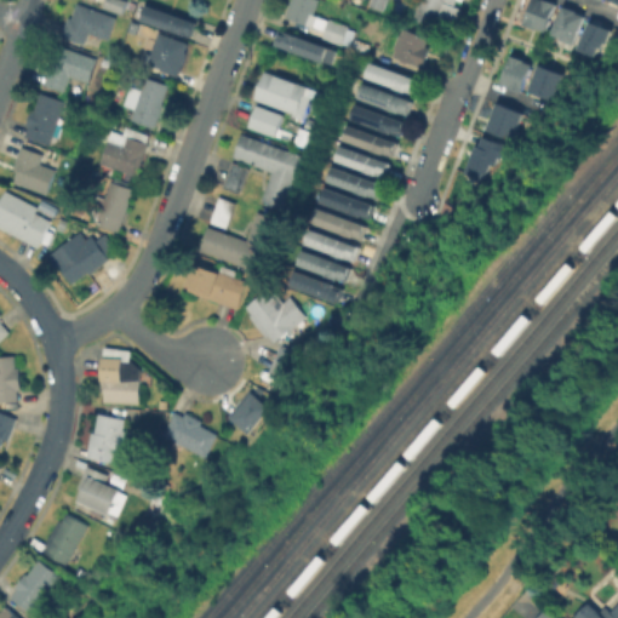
[(121,0),(125,1),(120,15),(102,7),(104,0),(121,0)]
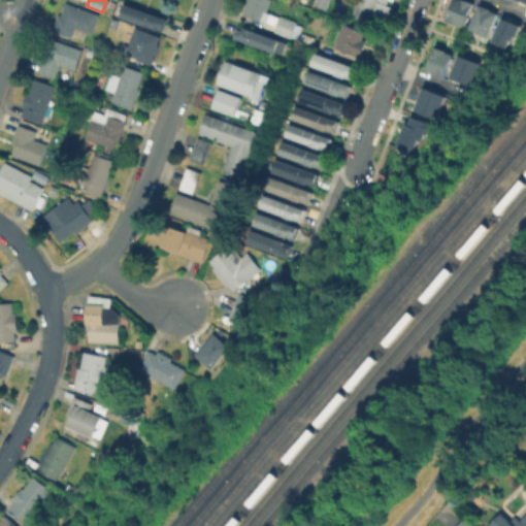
[(270,0),(265,13),(278,19),(278,17),(296,23),(295,25),(301,27),(297,40),(291,38),(290,41),(272,34),(274,28),(241,15),(244,5),(242,4),(243,1),(247,2),(247,0),(270,0)]
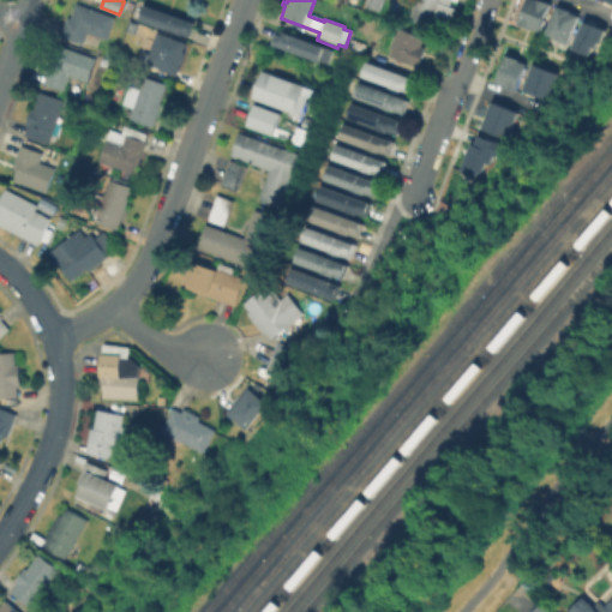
[(365,5),(366,0),(381,0),(378,10),(365,5)]
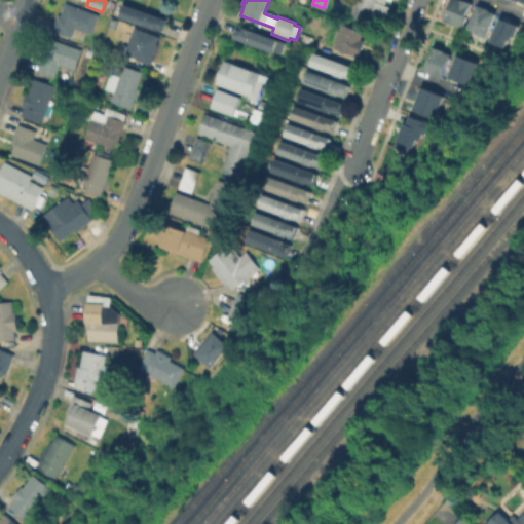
[(384,0),(382,7),(374,4),(368,23),(349,16),(356,0),(384,0)]
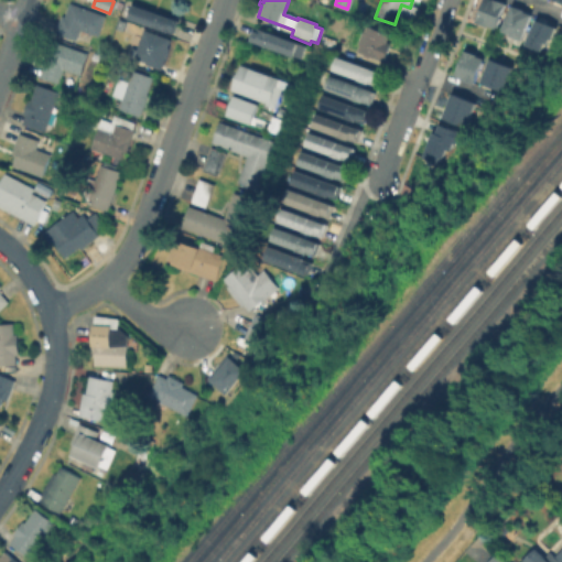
[(477,22),(485,0),(505,6),(497,28),(477,22)]
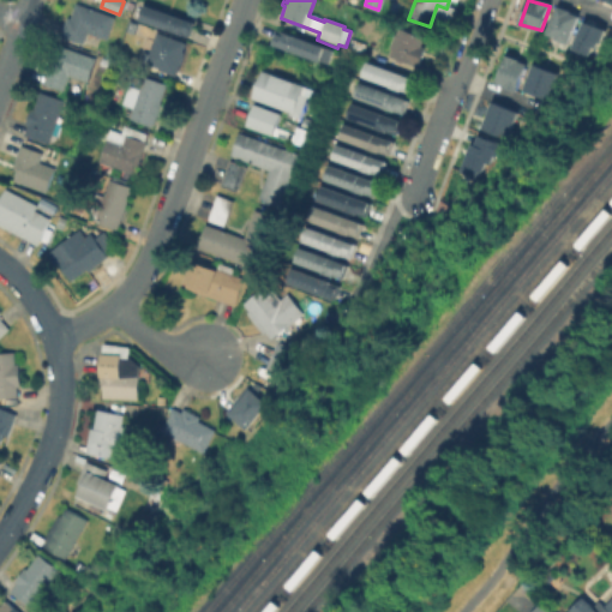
[(75,5),(114,18),(106,41),(85,34),(82,46),(59,37),(66,18),(70,19),(75,5)]
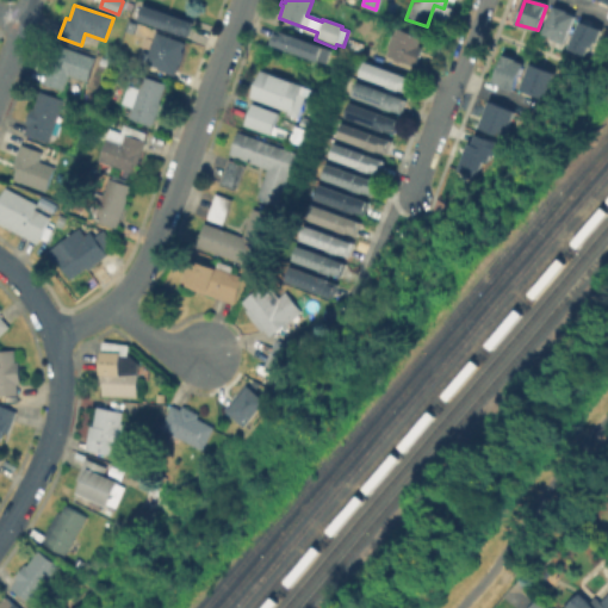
[(192,23),(186,38),(136,20),(142,5),(192,23)]
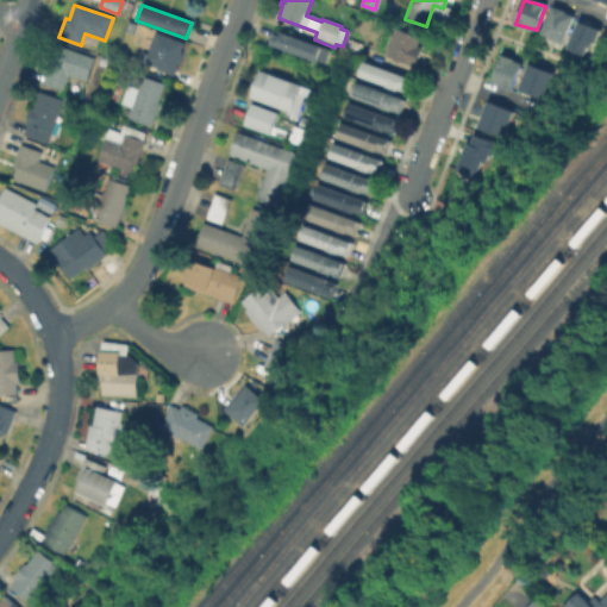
[(545,33),(554,10),(576,17),(569,41),(545,33)]
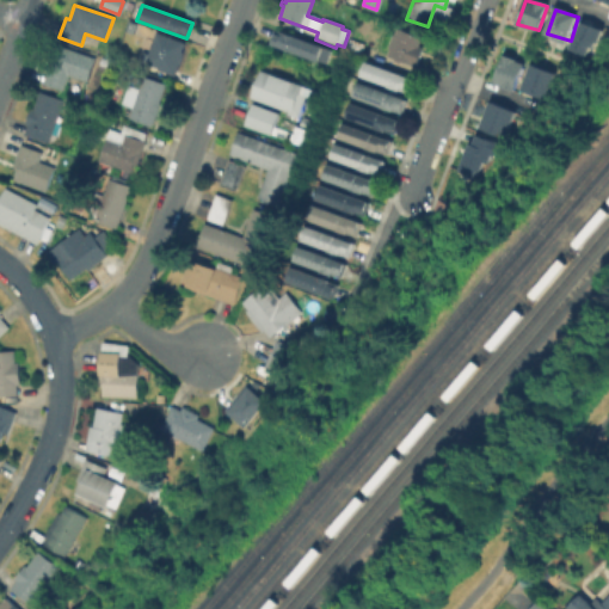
[(586,24),(608,32),(604,43),(602,42),(600,48),(597,47),(594,55),(577,49),(586,24)]
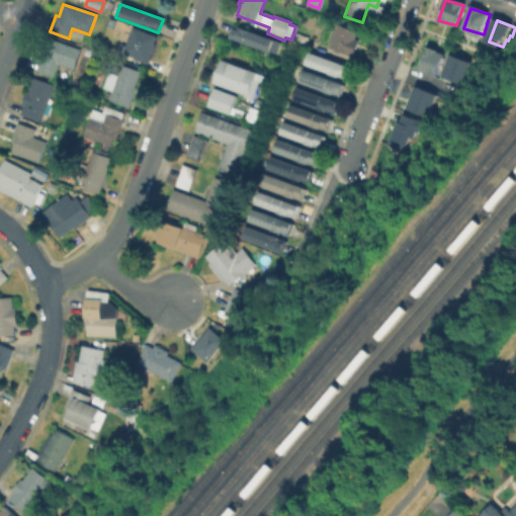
[(336,24),(357,32),(354,39),(358,41),(352,58),(327,48),(329,41),(328,41),(332,29),(334,29),(336,24)]
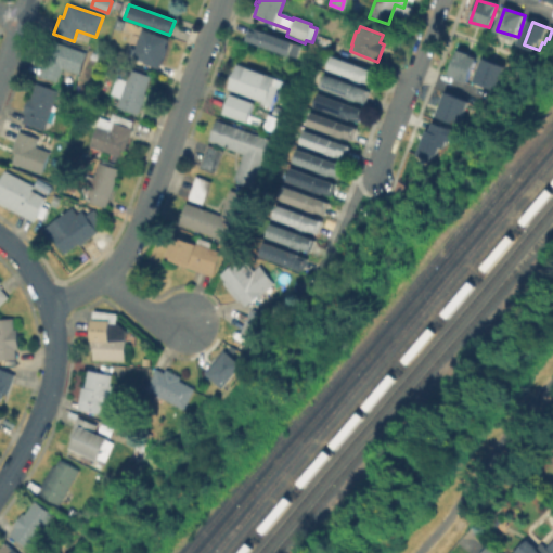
[(244,39),(248,27),(299,46),(295,58),(244,39)]
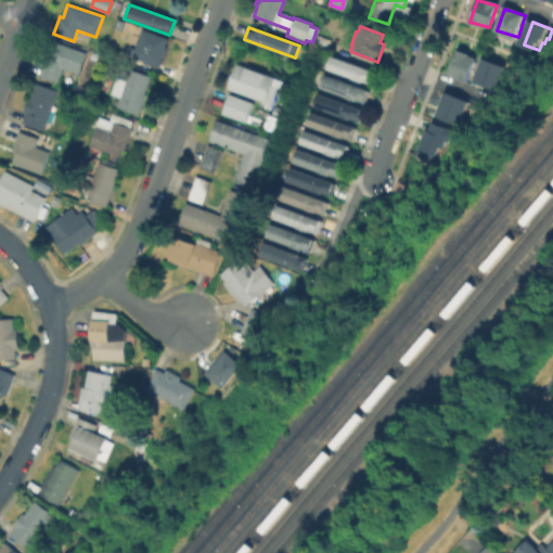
[(164,48),(165,48),(157,69),(142,64),(143,62),(128,56),(131,48),(133,49),(141,30),(167,40),(164,48)]
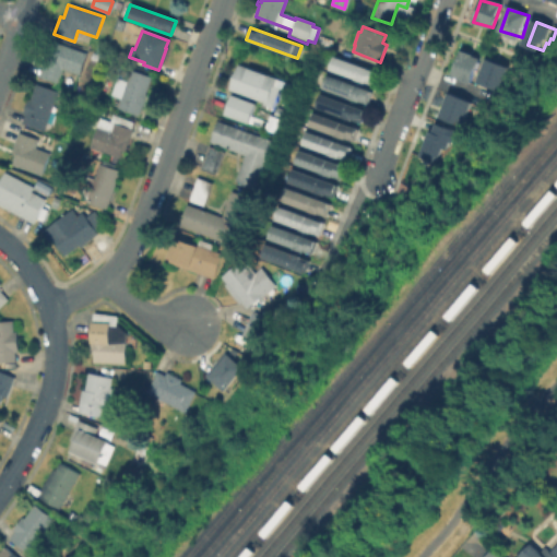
[(333,42),(329,52),(315,47),(320,36),(333,42)]
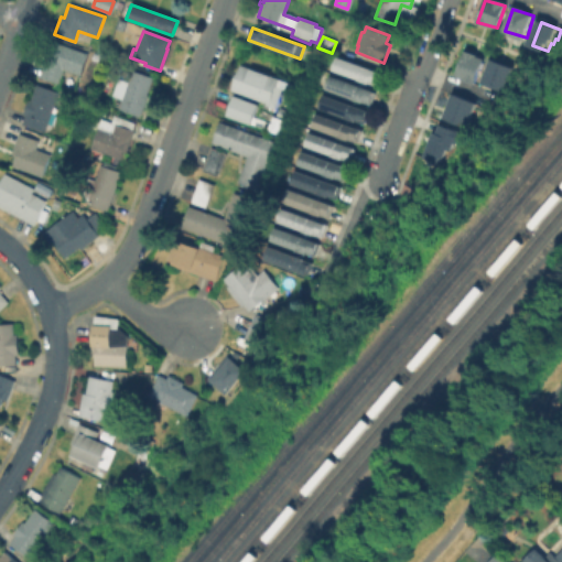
[(87,55),(79,76),(63,71),(57,84),(38,77),(47,50),(54,44),(87,55)]
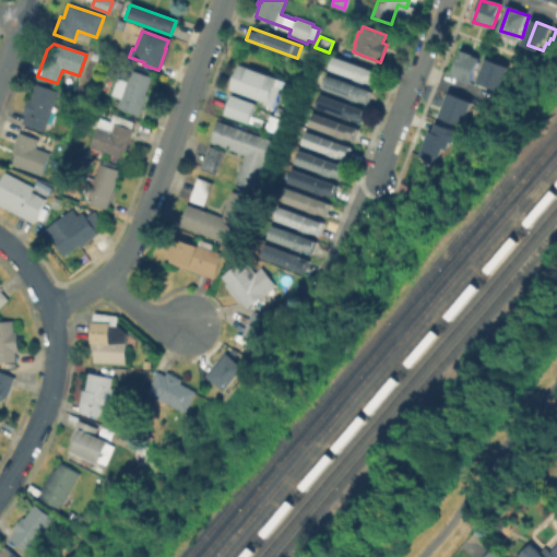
[(452,74),(460,52),(483,60),(475,82),(452,74)]
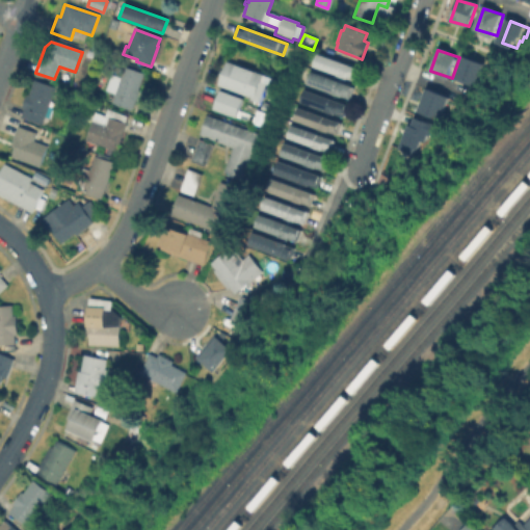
[(313,65),(317,54),(356,69),(352,80),(313,65)]
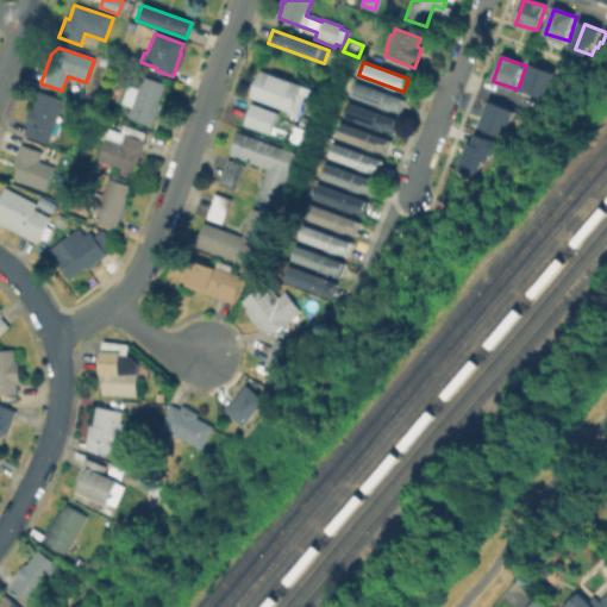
[(558,74),(549,100),(525,91),(534,64),(558,74)]
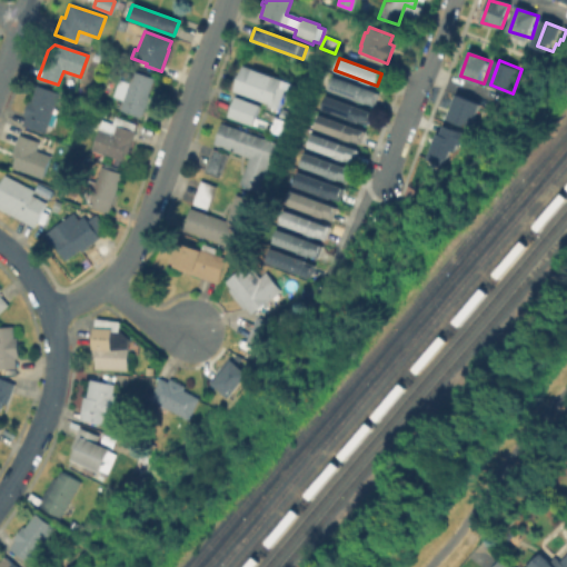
[(287,85),(285,92),(284,91),(276,110),(267,108),(268,105),(232,91),(242,66),(280,80),(280,81),(287,85)]
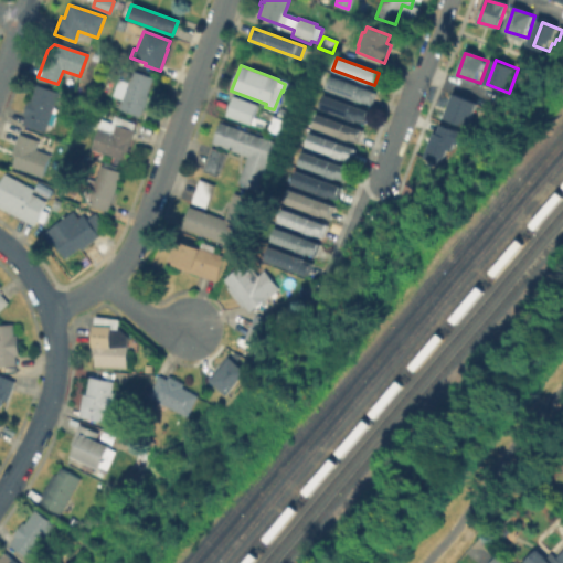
[(152,78),(146,95),(147,96),(139,118),(118,110),(121,101),(110,97),(116,80),(127,84),(131,71),(152,78)]
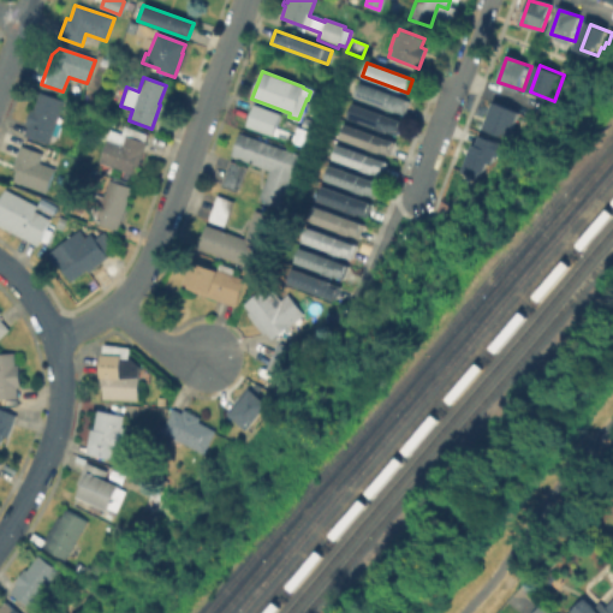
[(353,97),(358,84),(405,100),(400,112),(353,97)]
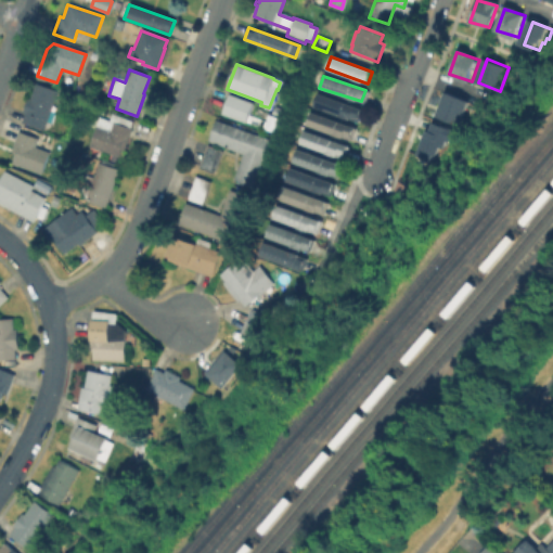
[(49,112),(42,131),(21,123),(22,113),(28,100),(35,84),(56,91),(49,112)]
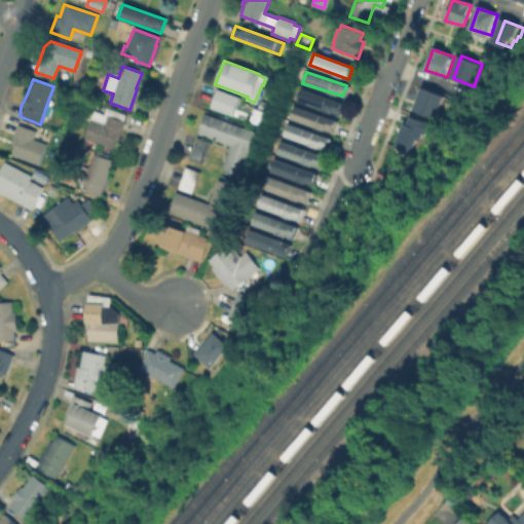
[(296,100),(300,87),(341,103),(337,115),(296,100)]
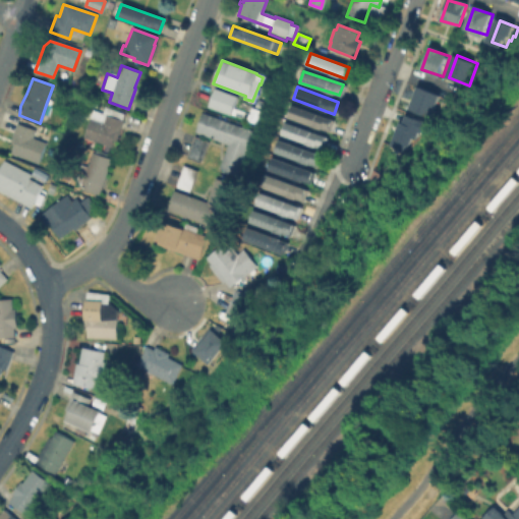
[(436,97),(427,118),(405,110),(413,89),(436,97)]
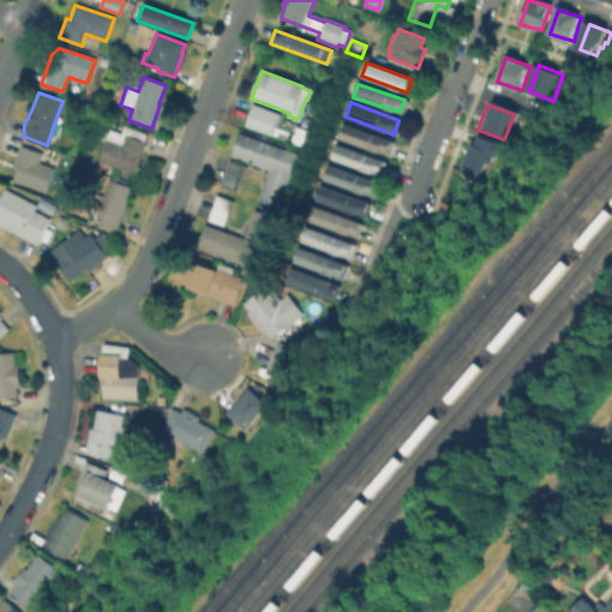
[(244,126),(251,106),(277,115),(270,136),(244,126)]
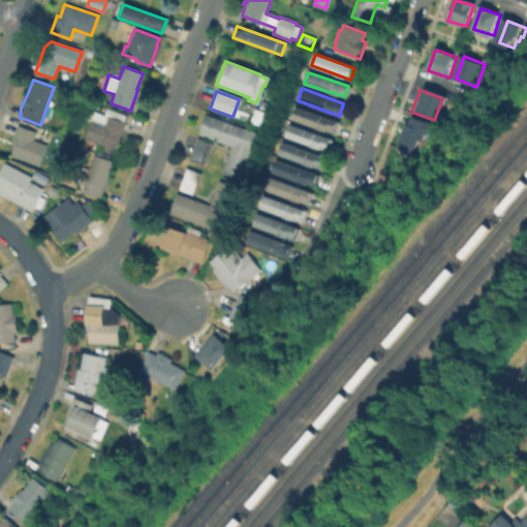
[(291,119),(296,107),(337,123),(333,133),(291,119)]
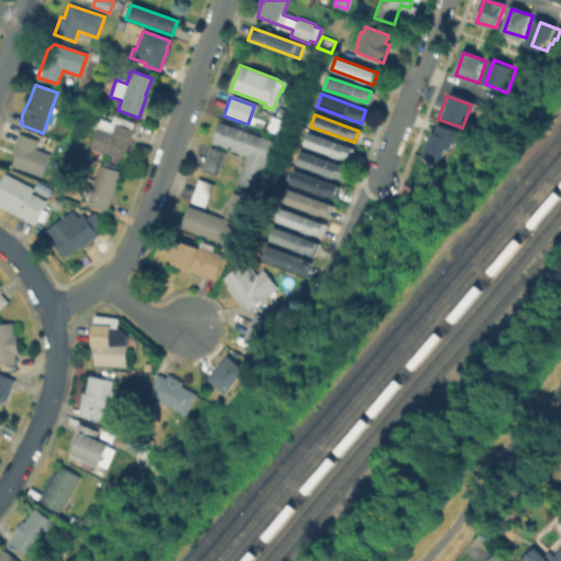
[(112,117),(133,123),(131,131),(133,131),(125,154),(121,152),(119,160),(89,150),(99,120),(110,123),(112,117)]
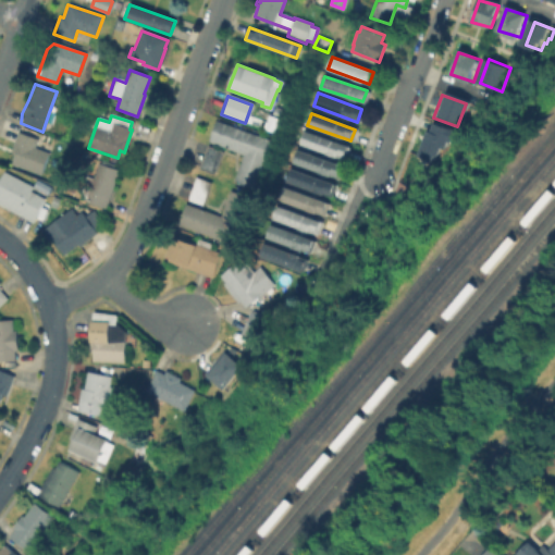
[(263,127),(270,115),(285,122),(279,135),(263,127)]
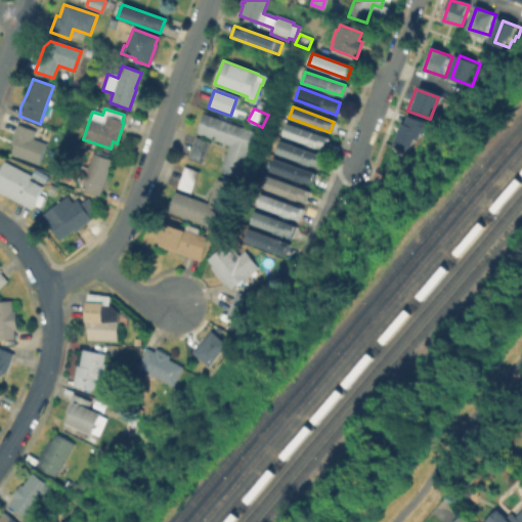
[(252,132),(235,178),(216,171),(225,145),(192,133),(200,114),(252,132)]
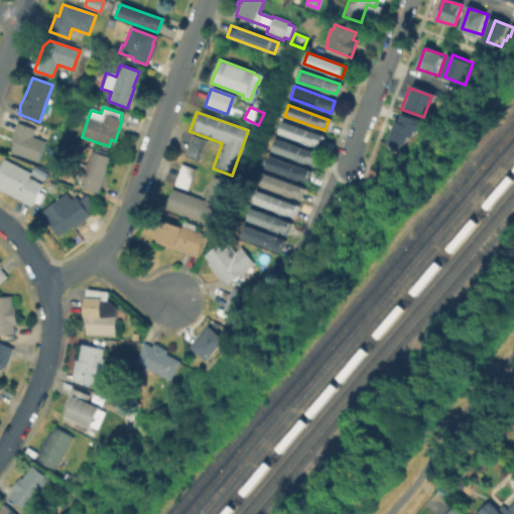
[(387,144),(398,113),(420,121),(409,152),(387,144)]
